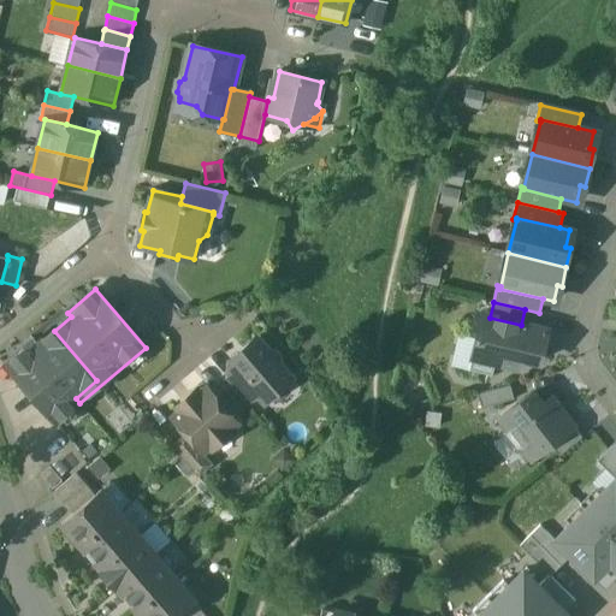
[(490,318),(483,315),(469,371),(493,375),(497,363),(517,368),(520,357),(542,362),(549,331),(521,325),(490,318)]
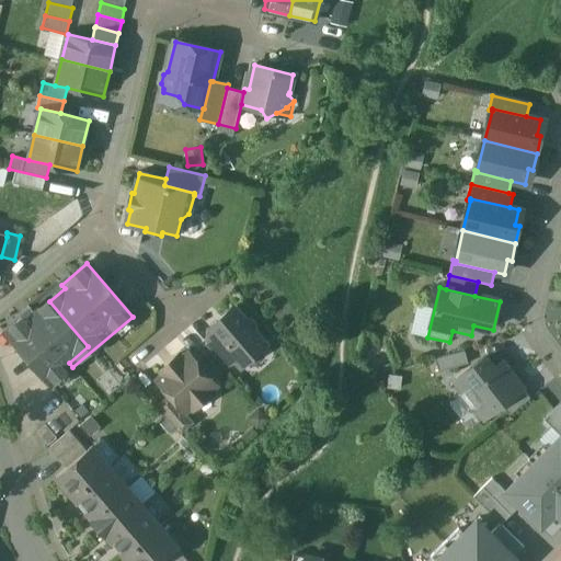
[(49,301),(35,315),(32,310),(7,332),(52,386),(72,367),(69,363),(88,346),(49,301)]
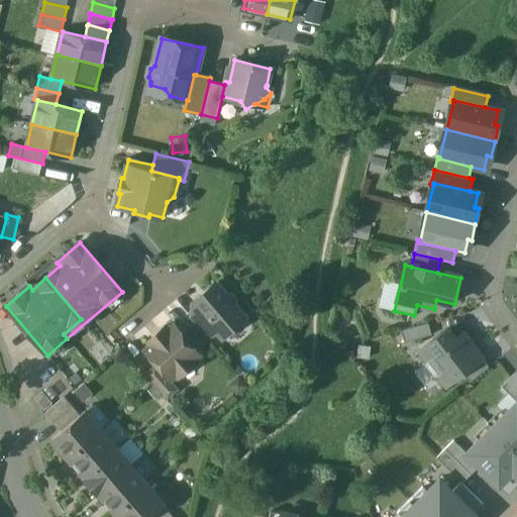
[(230,295),(224,295),(215,284),(193,303),(198,309),(199,308),(218,331),(218,332),(222,337),(244,318),(234,306),(234,300),(230,295)]
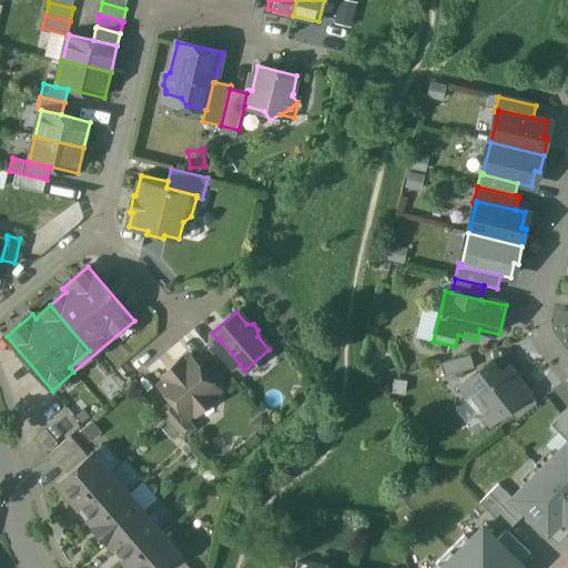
[(240,364),(219,338),(217,340),(208,348),(230,373),(240,365),(240,364)]
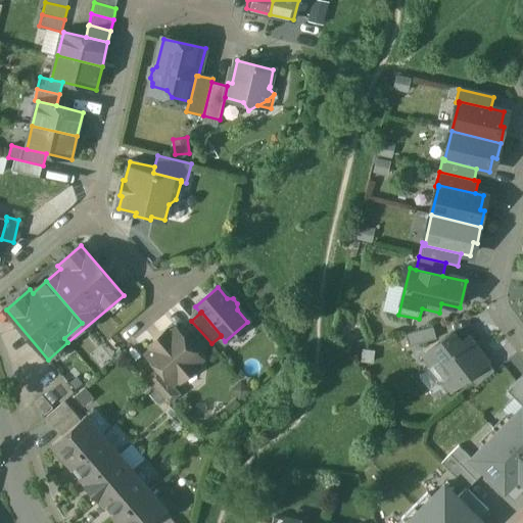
[(183,337),(176,329),(147,353),(159,369),(173,384),(179,379),(181,381),(197,367),(195,365),(202,359),(192,348),(196,345),(186,333),(183,337)]
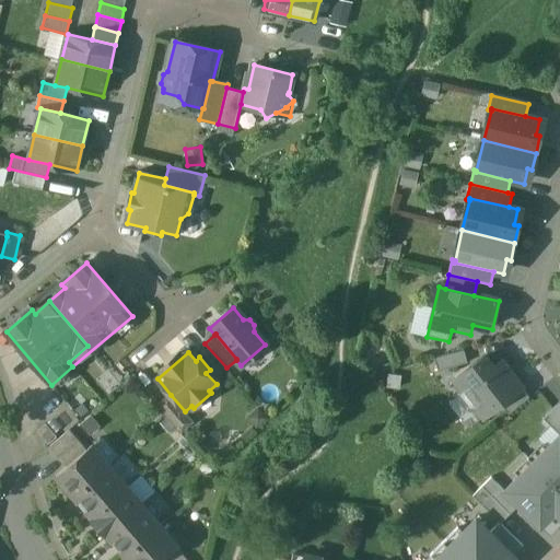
[(439,372),(468,364),(465,352),(435,360),(439,372)]
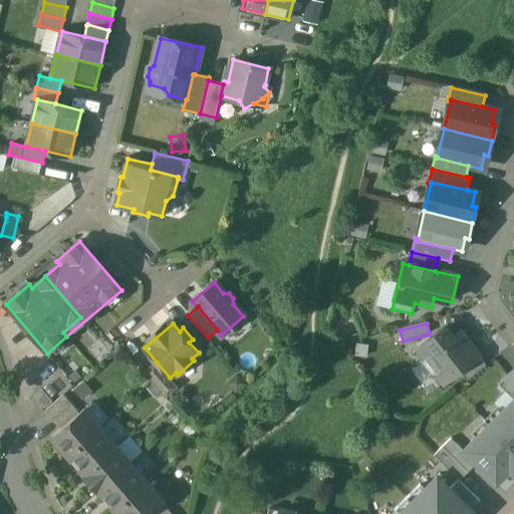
[(460,370),(478,356),(460,333),(453,338),(446,328),(415,351),(441,384),(460,370)]
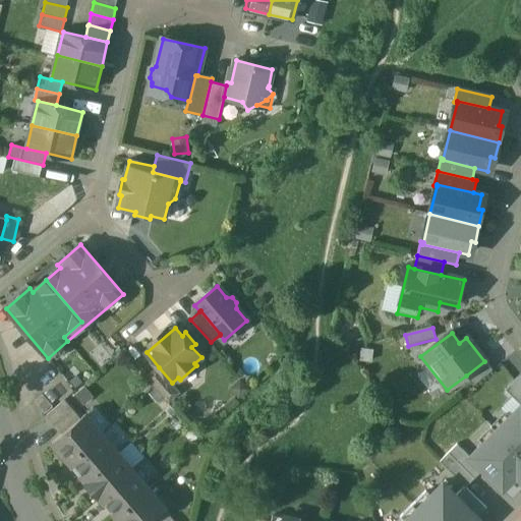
[(493,371),(484,361),(466,375),(473,386),(493,371)]
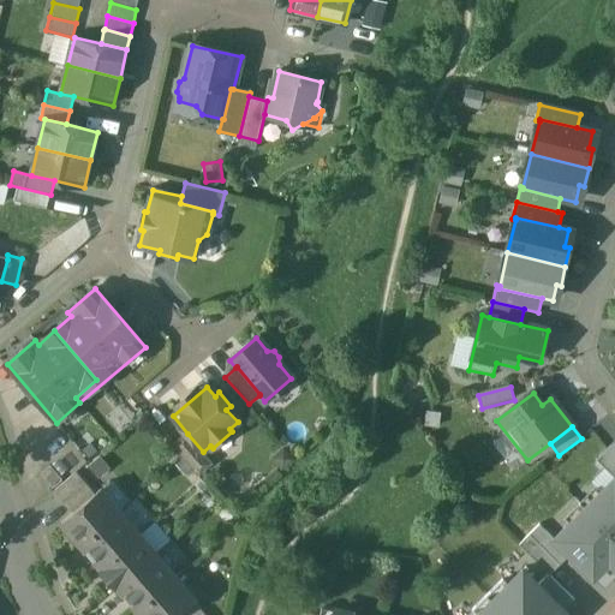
[(203,452),(187,434),(172,446),(198,476),(213,464),(203,452)]
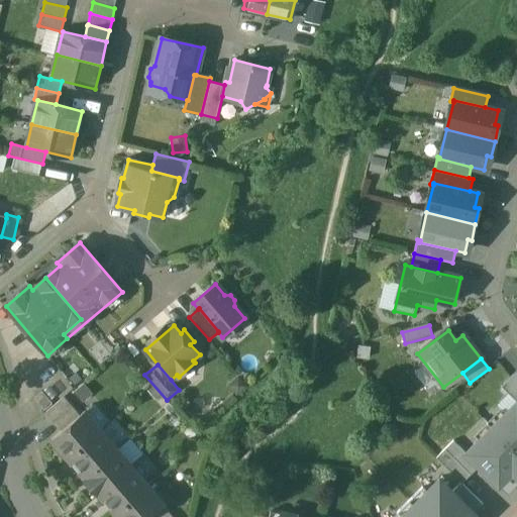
[(516,402),(516,371),(501,387),(516,402)]
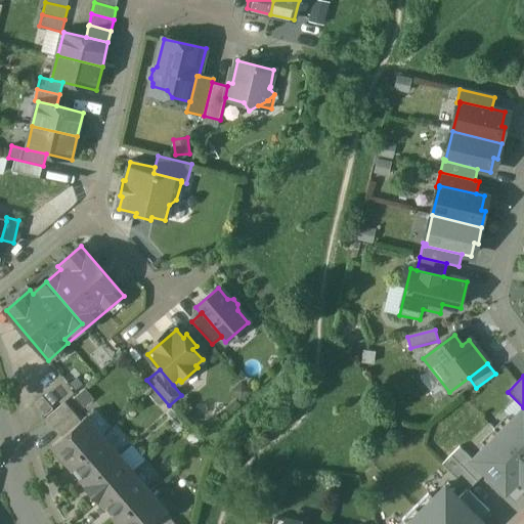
[(43,396),(35,403),(45,416),(53,408),(43,396)]
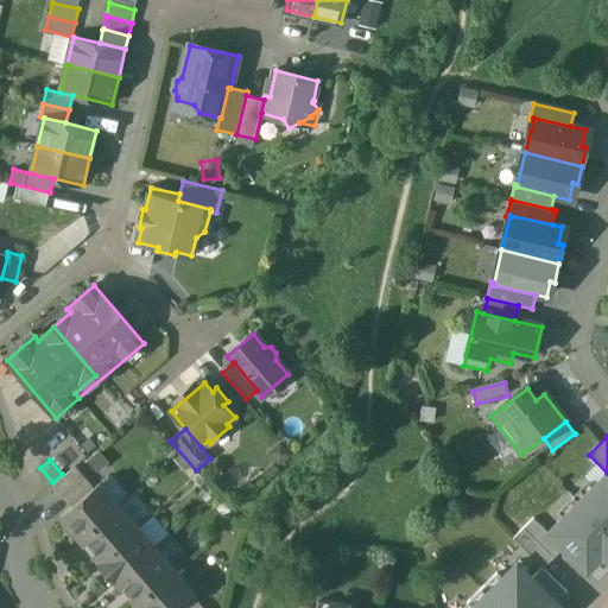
[(76,467),(55,485),(64,495),(84,477),(76,467)]
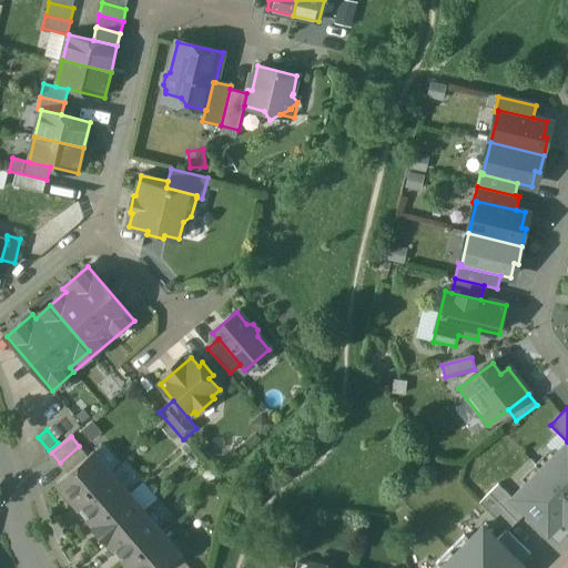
[(567,442),(540,470),(567,497),(567,442)]
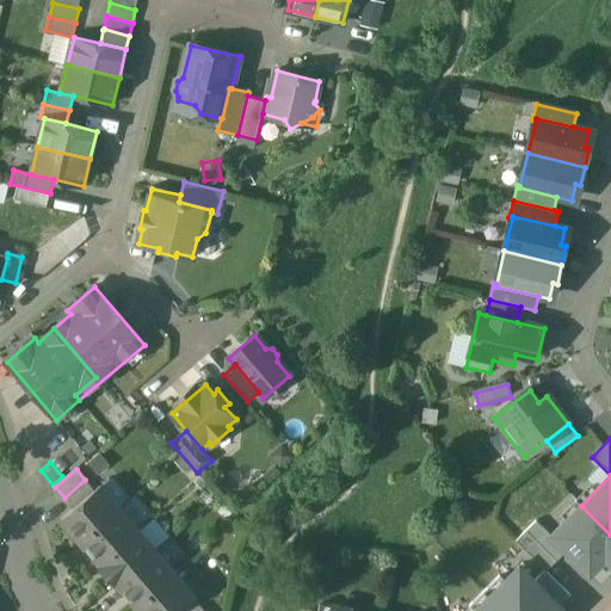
[(85,480),(65,498),(73,508),(94,491),(85,480)]
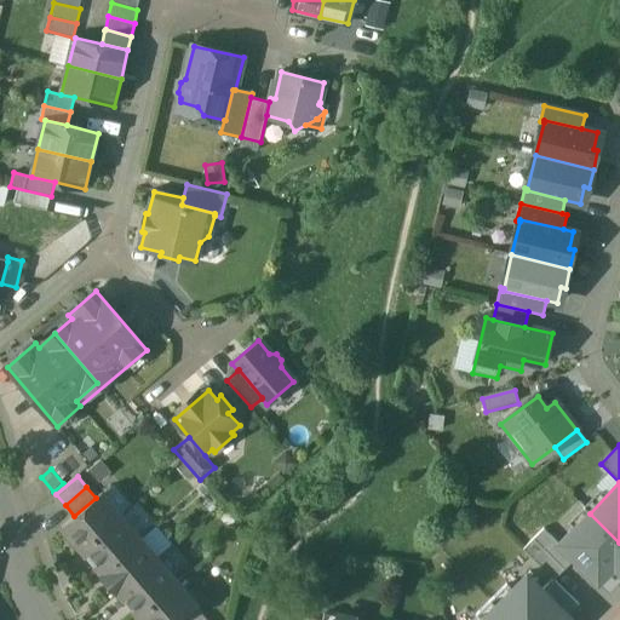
[(74,516),(62,527),(81,549),(121,515),(103,493),(96,498),(74,516)]
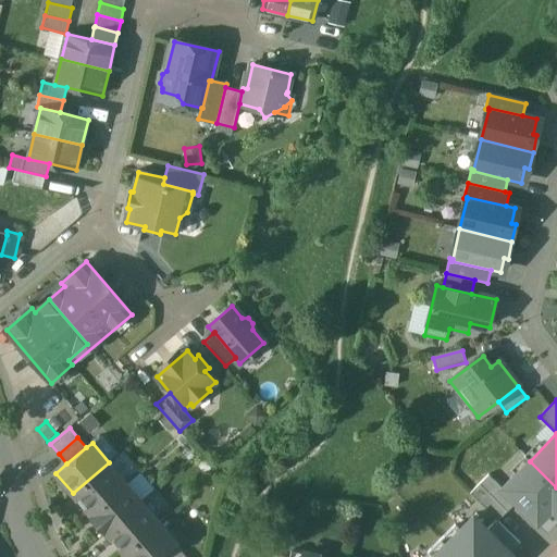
[(556,487),(530,461),(503,489),(517,503),(545,531),(556,519),(556,487)]
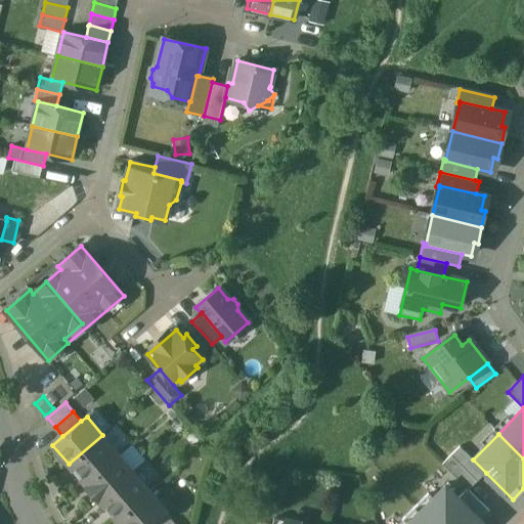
[(102,435),(69,464),(84,483),(119,453),(102,435)]
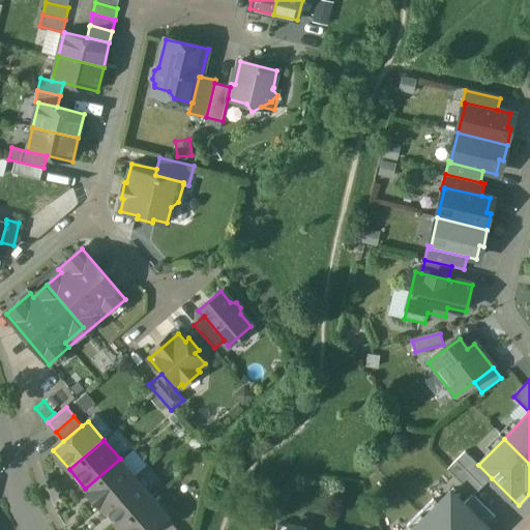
[(473,496),(492,478),(478,465),(466,452),(448,470),(473,496)]
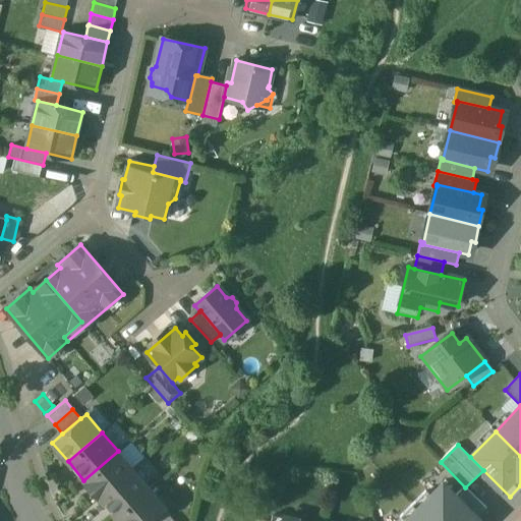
[(118,451),(83,480),(100,499),(133,469),(118,451)]
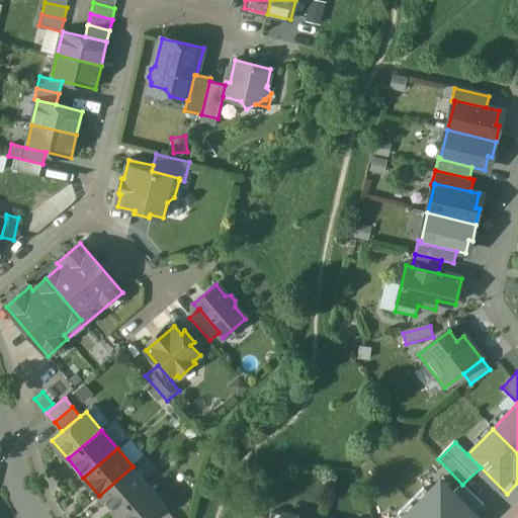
[(133,466),(99,496),(114,514),(149,486),(133,466)]
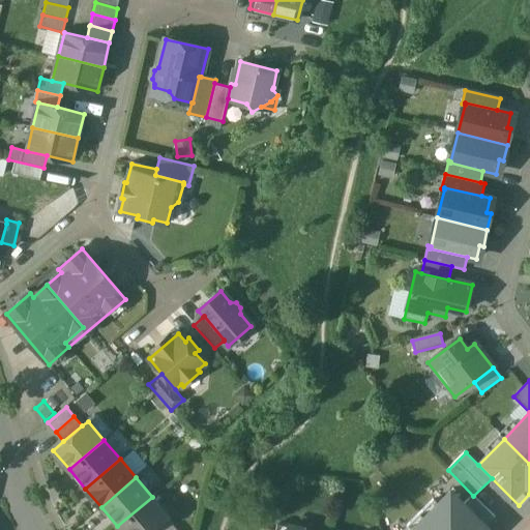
[(420,513),(437,529),(475,529),(463,517),(470,510),(465,505),(451,492),(438,504),(434,500),(420,513)]
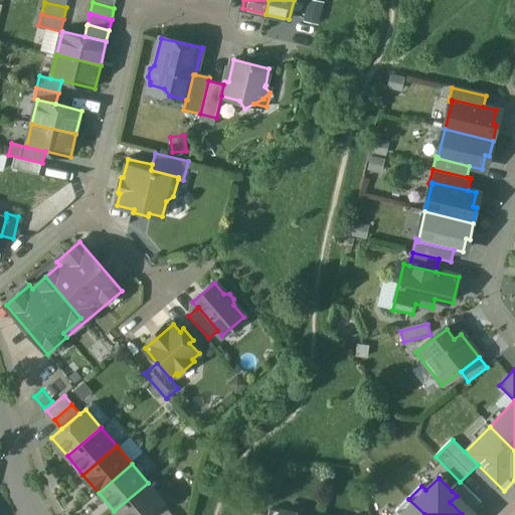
[(450,502),(462,514),(469,514),(481,503),(460,482),(452,491),(457,496),(450,502)]
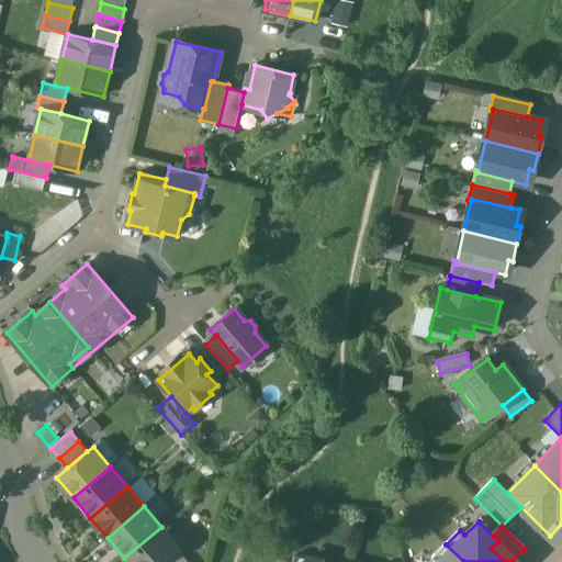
[(161,527),(124,558),(127,561),(160,561),(177,549),(179,547),(161,527)]
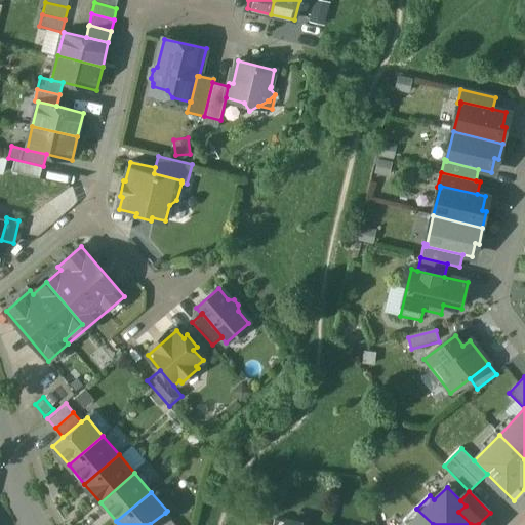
[(433,524),(416,509),(403,521),(406,524),(433,524)]
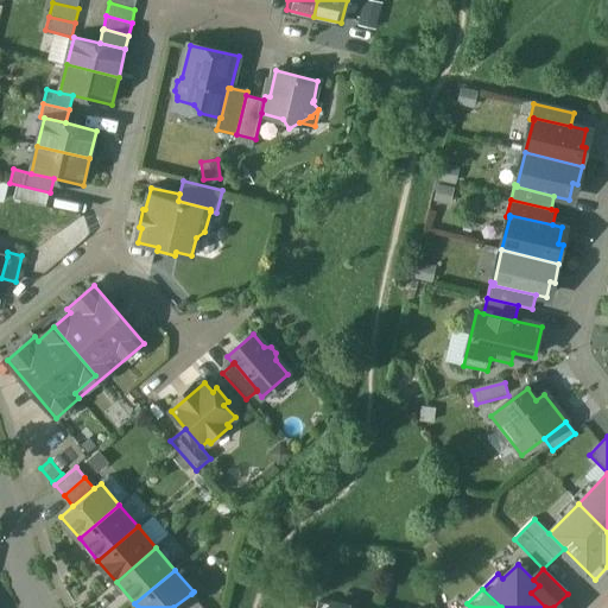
[(191,594),(173,607),(195,607),(200,605),(191,594)]
